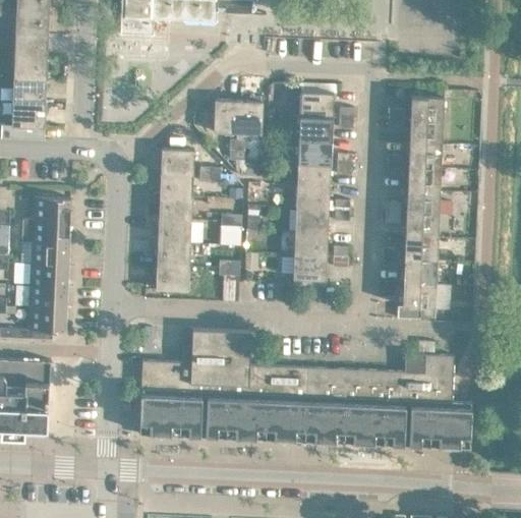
[(16,0),(16,10),(49,12),(49,0),(16,0)]
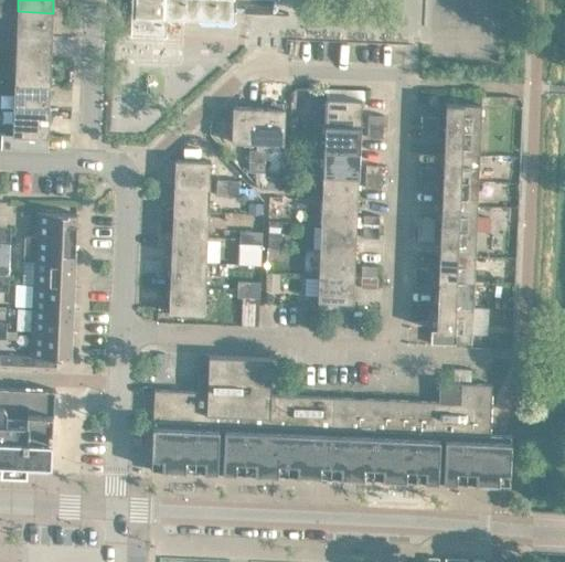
[(130,38),(166,40),(167,22),(234,25),(234,14),(277,17),(277,2),(277,0),(131,0),(131,9),(130,38)]
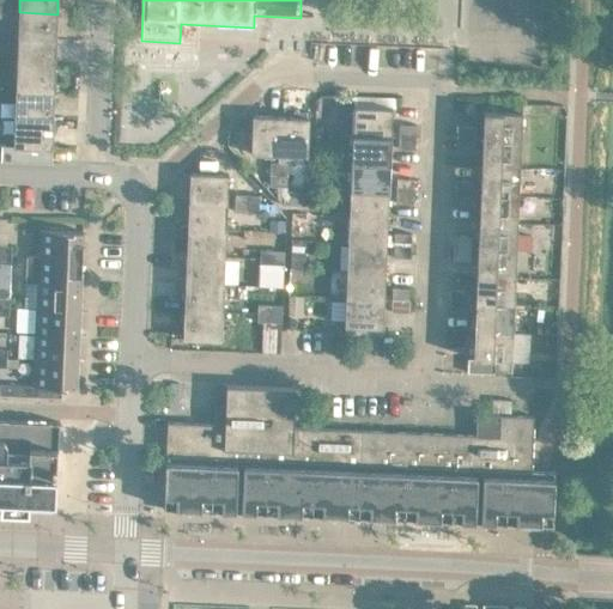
[(0,2),(0,20),(10,20),(11,4),(0,2)]
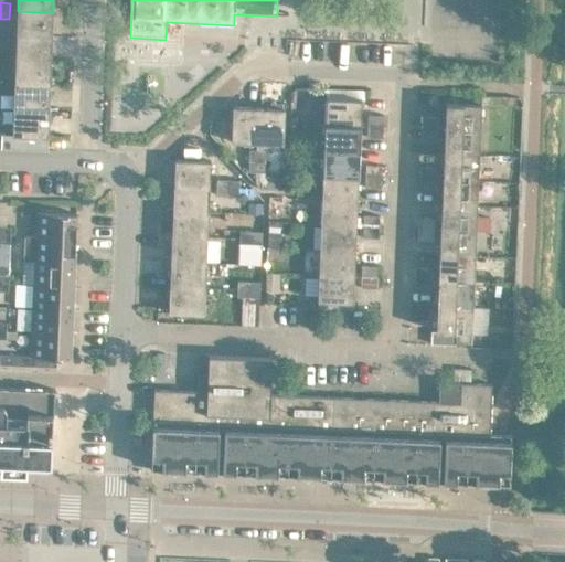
[(18,11),(17,36),(52,39),(53,13),(18,11)]
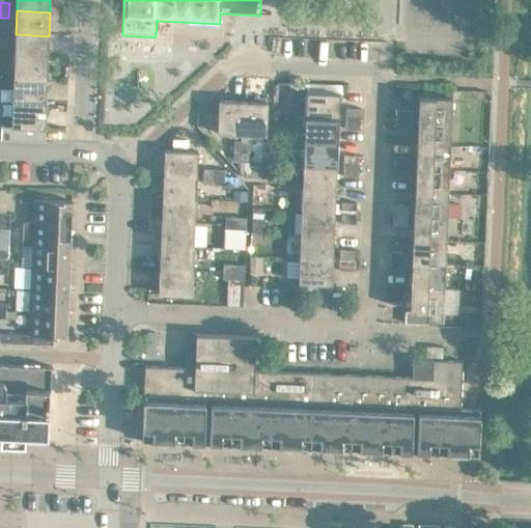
[(16,34),(15,58),(48,59),(49,36),(16,34)]
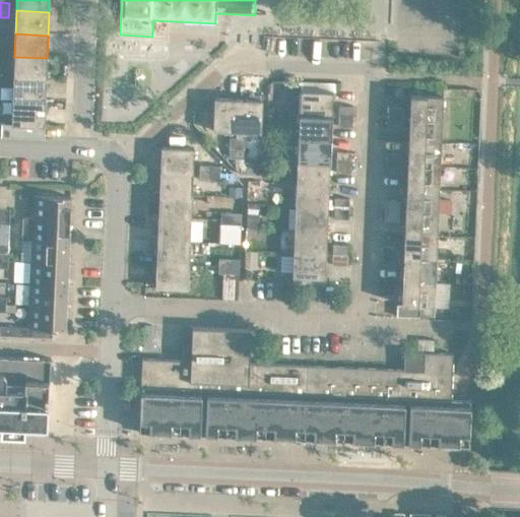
[(14,57),(13,80),(46,81),(47,58),(14,57)]
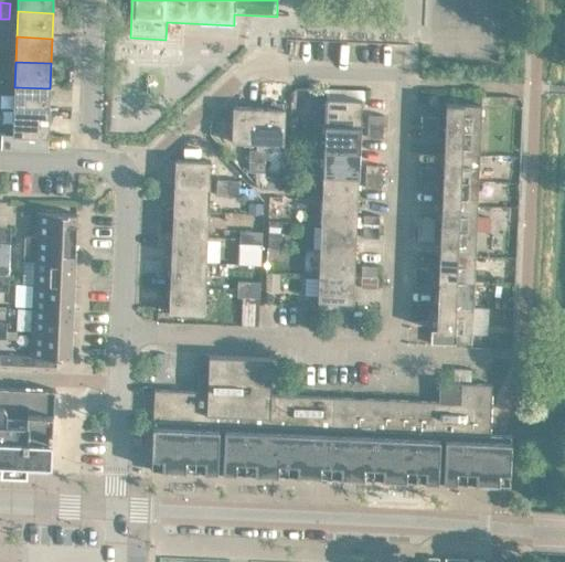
[(14,87),(13,113),(49,114),(50,88),(14,87)]
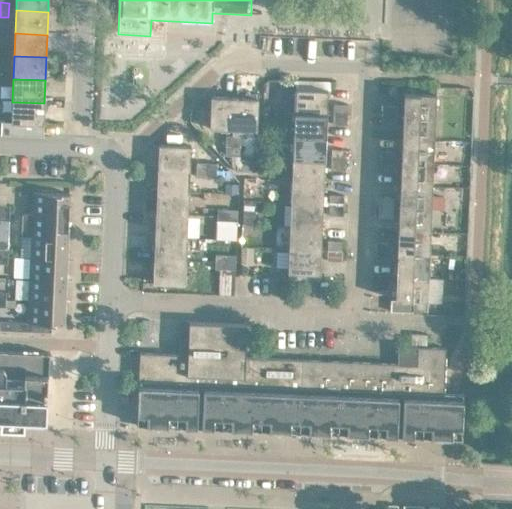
[(296,83),(295,91),(328,92),(330,92),(330,84),(296,83)]
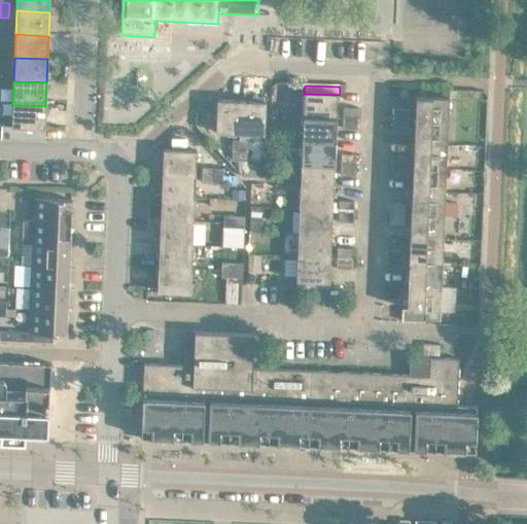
[(304,94),(303,118),(337,119),(338,95),(304,94)]
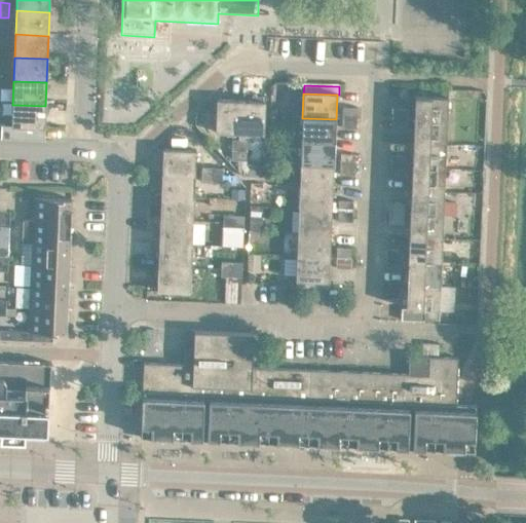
[(415,99),(413,146),(446,148),(448,100),(415,99)]
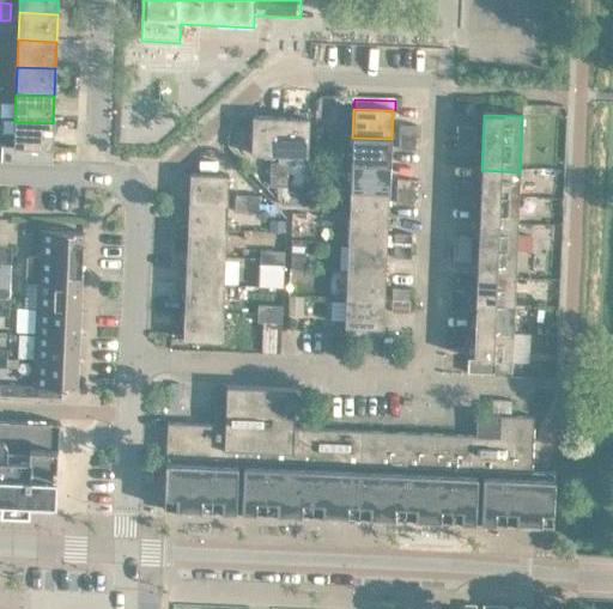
[(250,157),(279,158),(280,120),(253,119),(250,157)]
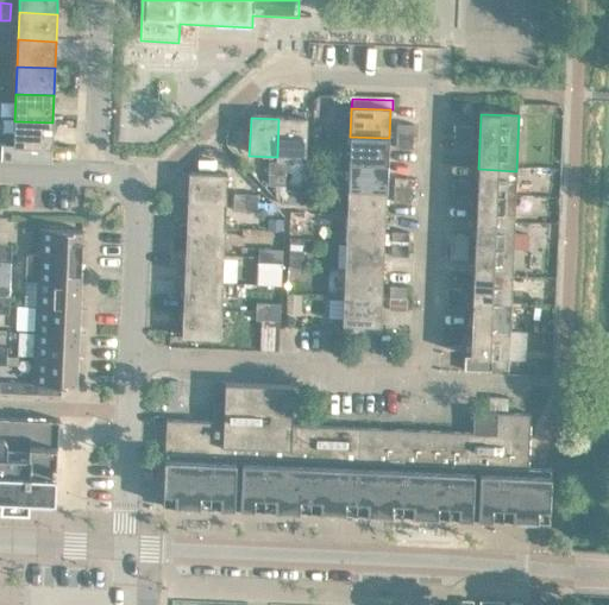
[(278,119),(277,157),(306,158),(307,120),(278,119)]
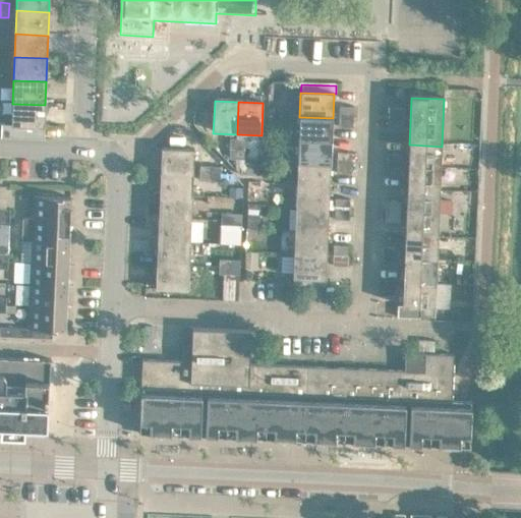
[(45,105),(12,104),(11,127),(2,127),(1,139),(44,141),(45,105)]
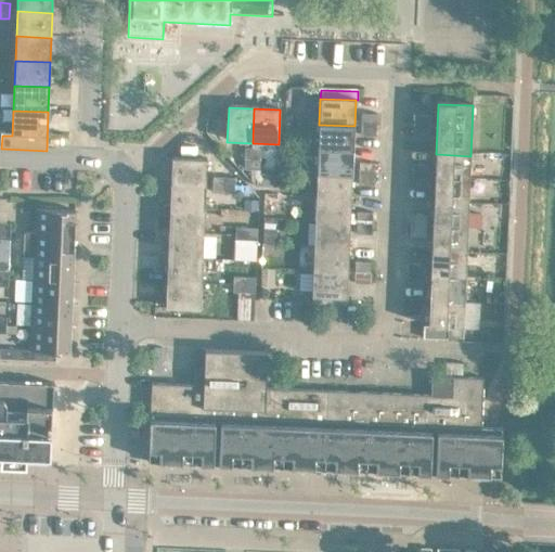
[(361,115),(361,126),(376,127),(377,116),(361,115)]
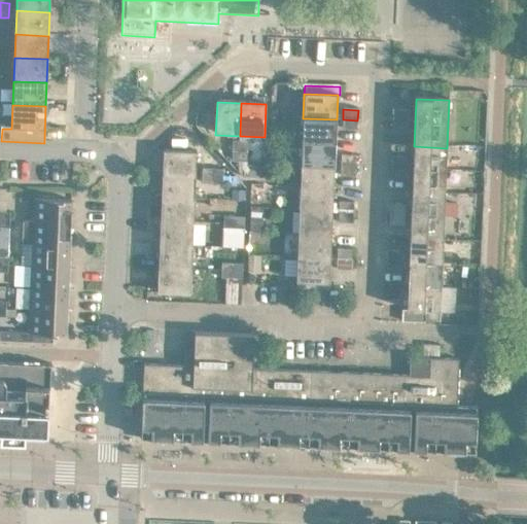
[(394,111),(393,121),(409,123),(409,112),(394,111)]
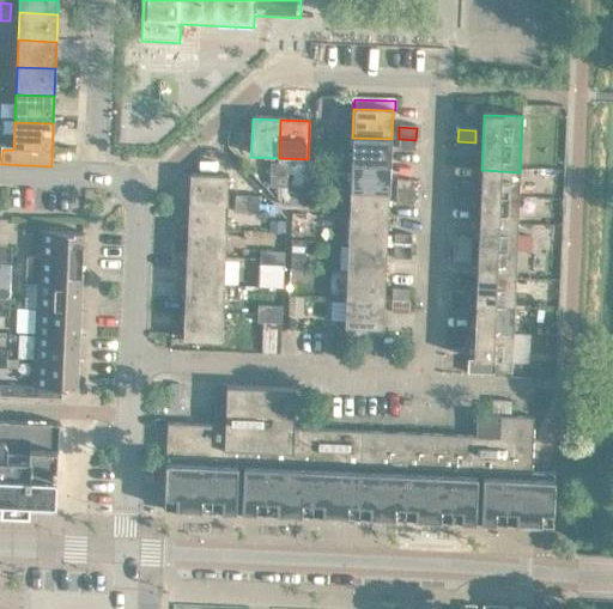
[(352,138),(351,165),(390,166),(392,139),(352,138)]
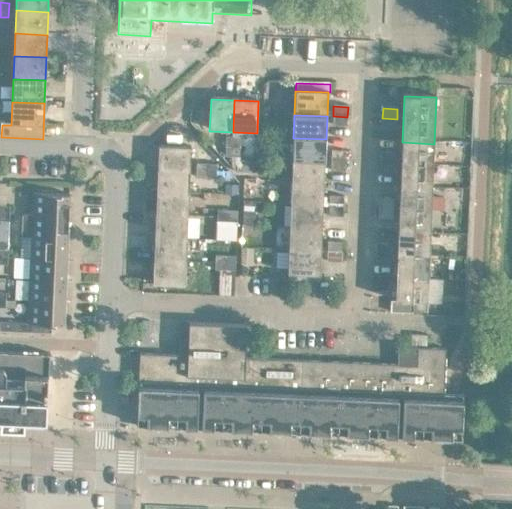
[(347,117),(333,116),(332,126),(347,127),(347,117)]
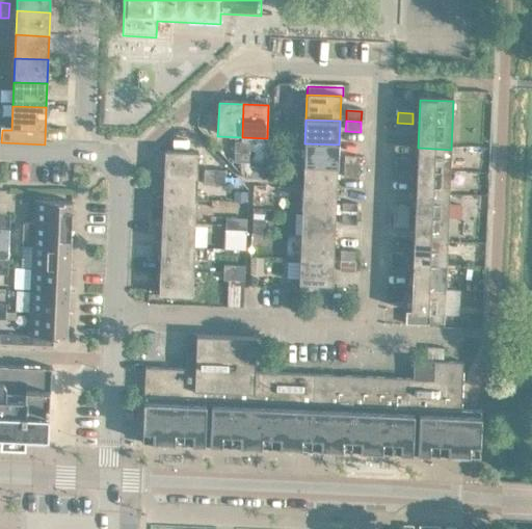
[(413,124),(397,123),(397,134),(411,134),(413,124)]
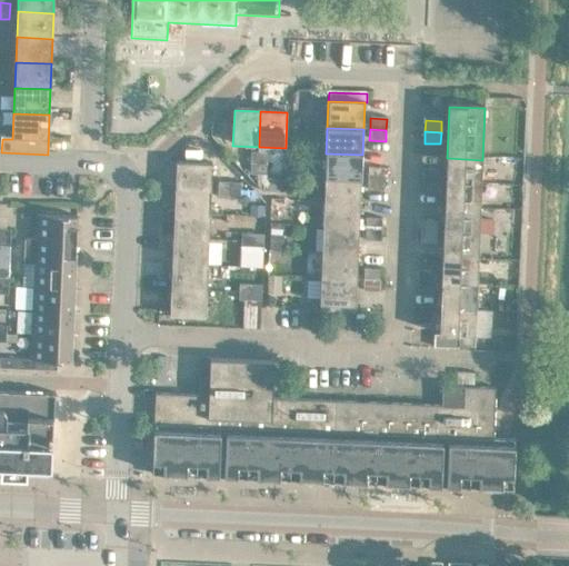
[(251,154),(250,165),(267,166),(267,155),(251,154)]
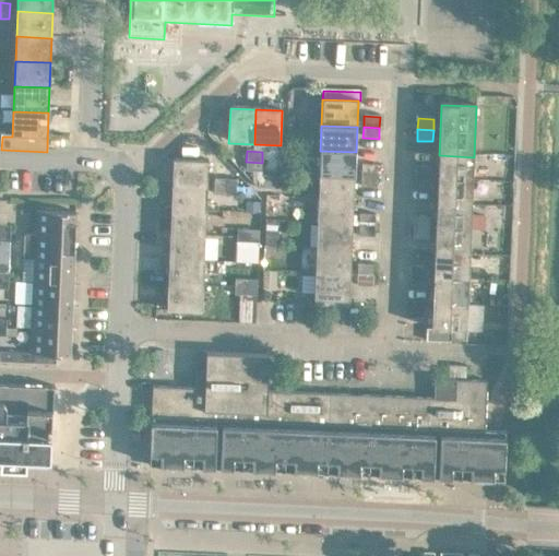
[(320,151),(319,175),(355,177),(356,152),(320,151)]
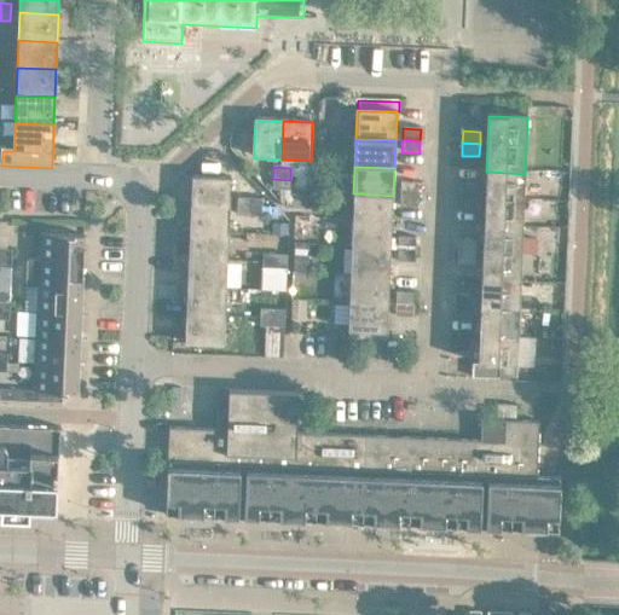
[(486,172),(484,227),(522,228),(525,174),(486,172)]
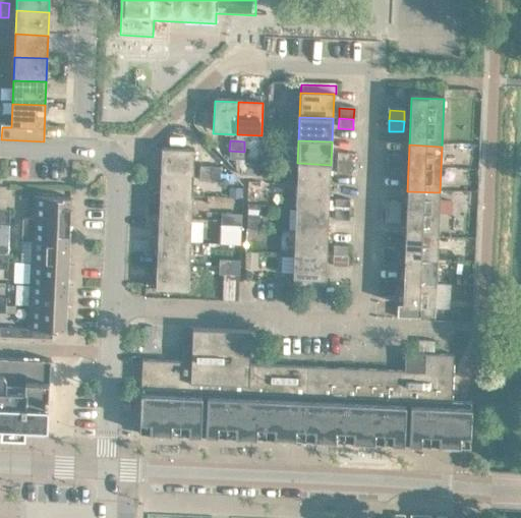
[(161,150),(160,174),(193,175),(194,151),(161,150)]
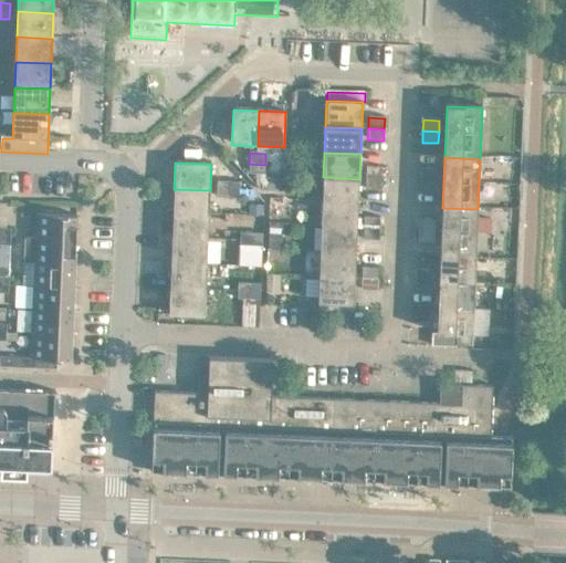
[(265,165),(249,164),(249,175),(255,176),(264,176),(265,165)]
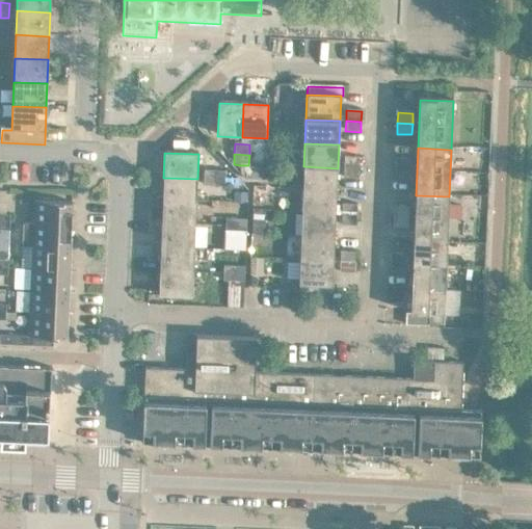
[(344,158),(344,168),(358,169),(360,158),(344,158)]
